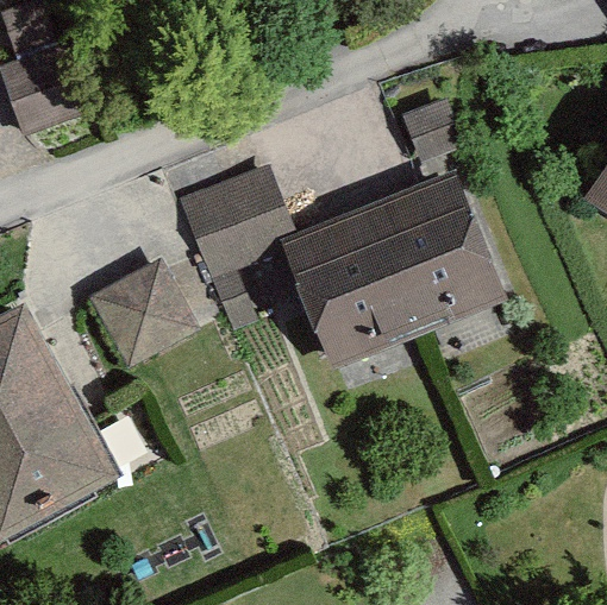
[(27,0),(0,10),(0,13),(14,52),(54,38),(39,0),(27,0)]
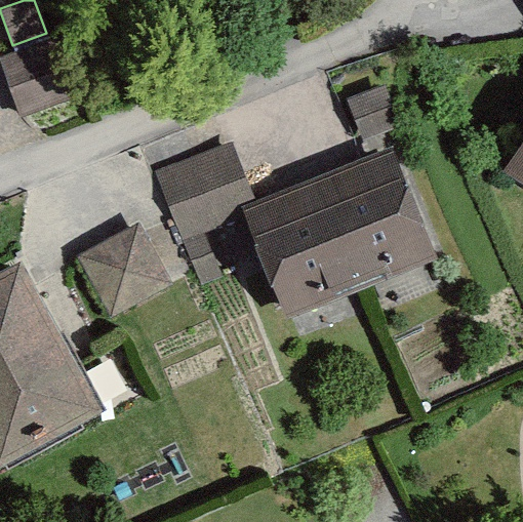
[(76,97),(55,36),(0,54),(0,57),(19,116),(76,97)]
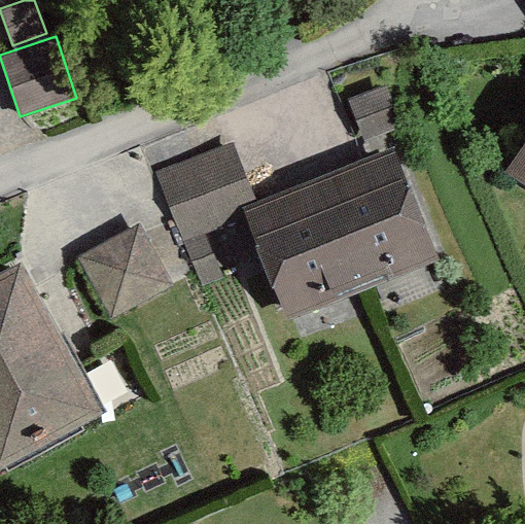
[(232,141),(155,171),(180,235),(256,205),(232,141)]
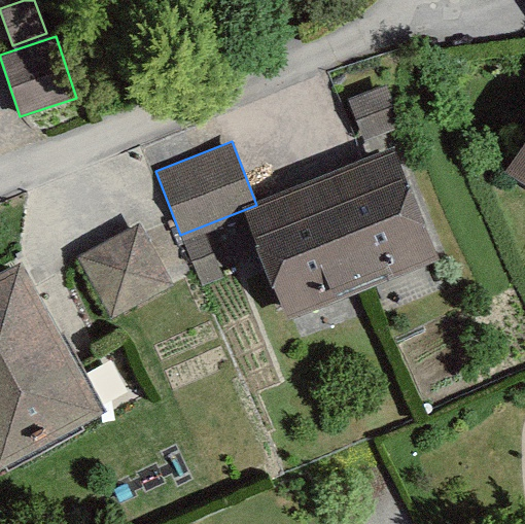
[(304,187),(244,211),(286,318),(439,258),(395,151),(304,187)]
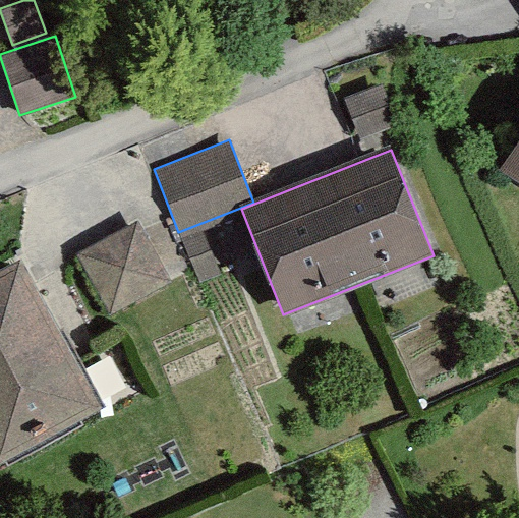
[(171,280),(138,220),(77,251),(110,312),(171,280)]
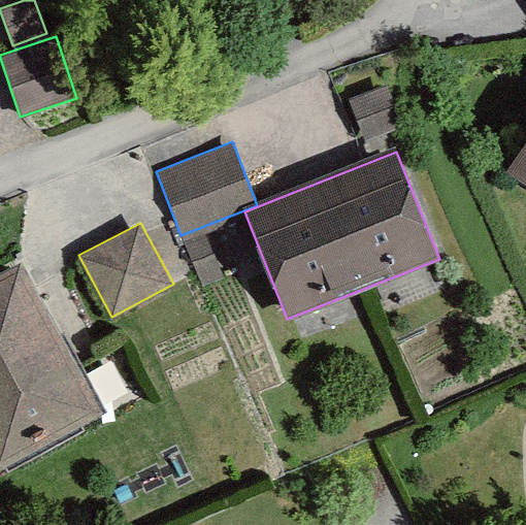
[(22,266),(0,276),(0,448),(2,452),(95,403),(22,266)]
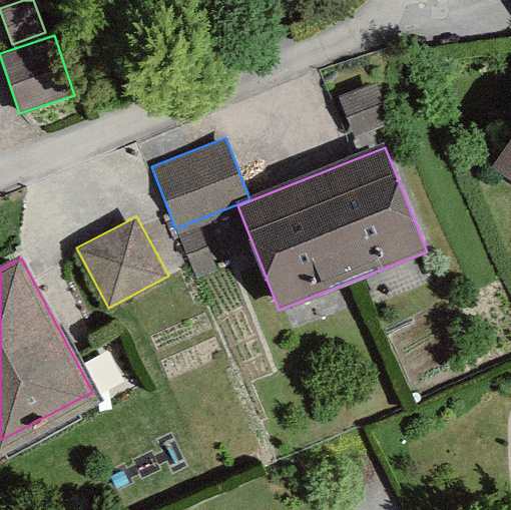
All buildings are outlined.
